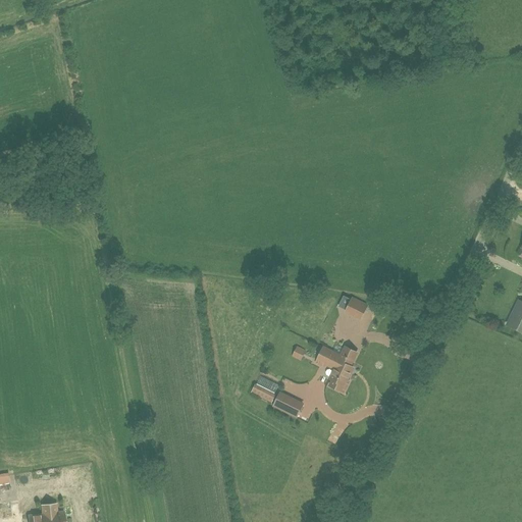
[(353,299),(347,311),(361,319),(367,306),(353,299)]
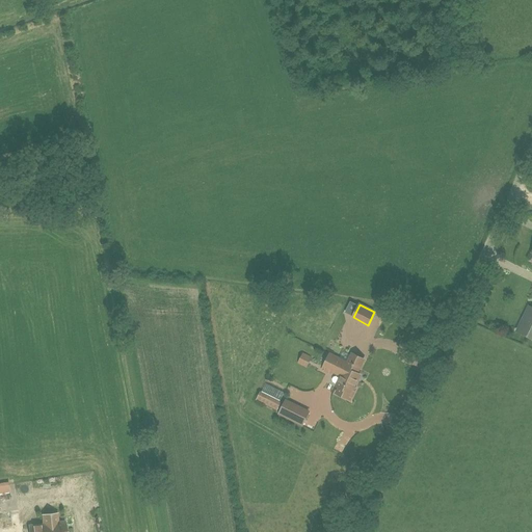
[(531,308),(529,306),(522,320),(524,320),(517,331),(531,339),(531,308)]
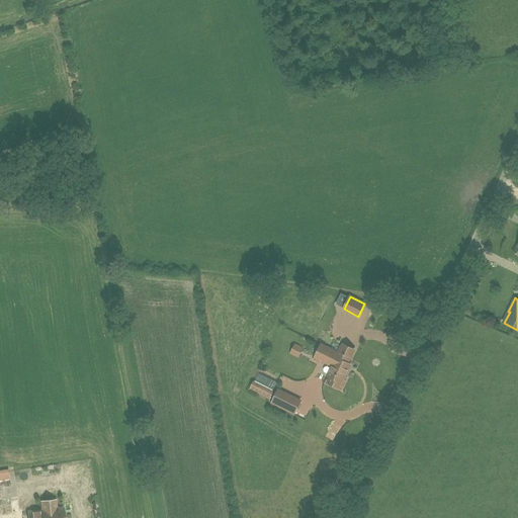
[(323,322),(325,332),(337,330),(334,315),(325,317),(326,322),(323,322)]
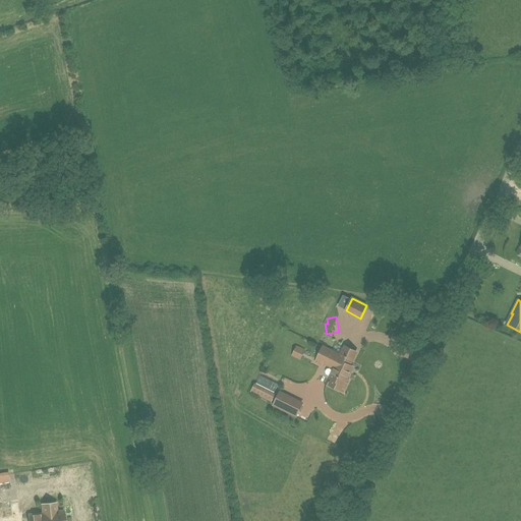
[(323,347),(315,361),(326,366),(326,364),(333,368),(328,378),(333,380),(330,385),(343,392),(348,381),(346,380),(352,367),(349,365),(356,352),(345,346),(345,347),(340,356),(332,352),(323,347)]
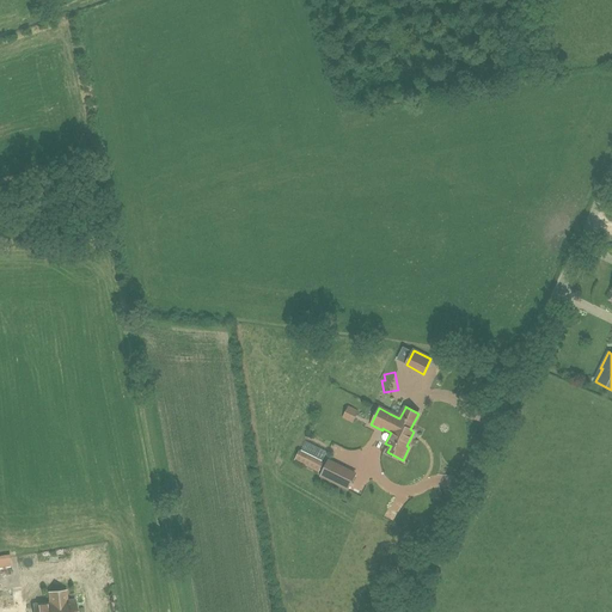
[(299,452),(294,461),(318,473),(323,464),(322,463),(326,453),(305,442),(300,452),(299,452)]
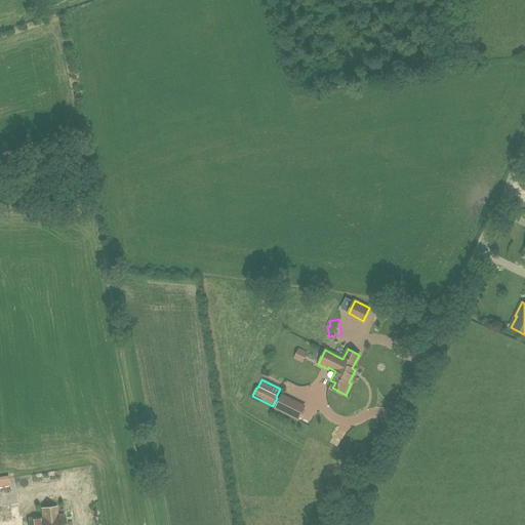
[(282,396),(276,408),(298,419),(305,407),(282,396)]
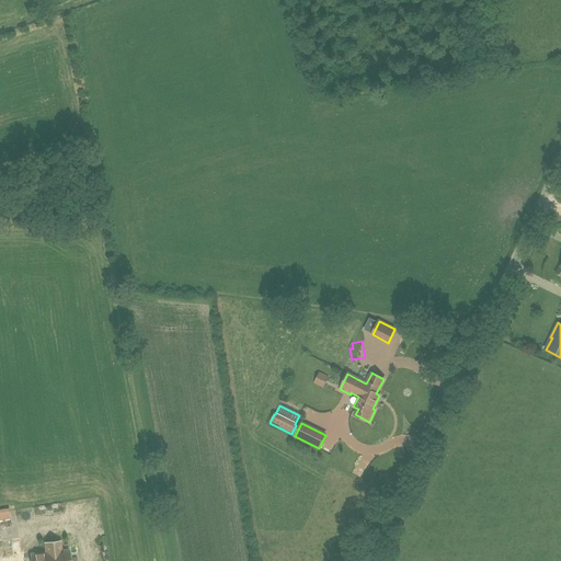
[(384,451),(378,464),(388,469),(395,457),(384,451)]
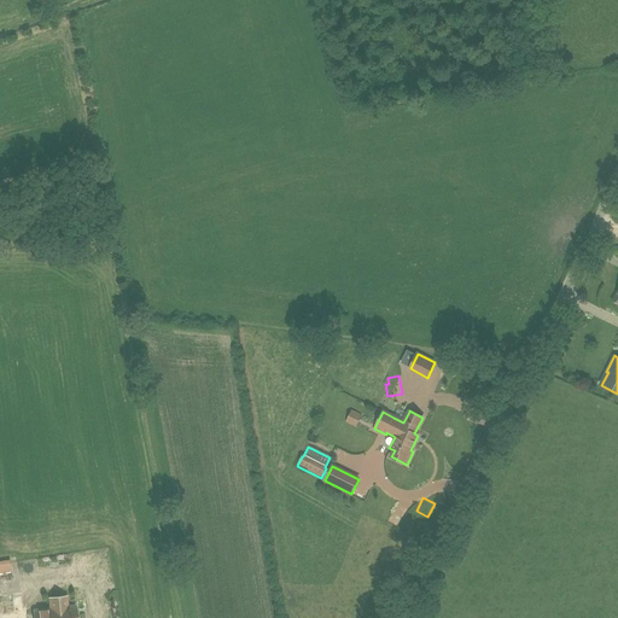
[(403,524),(409,513),(400,508),(395,519),(403,524)]
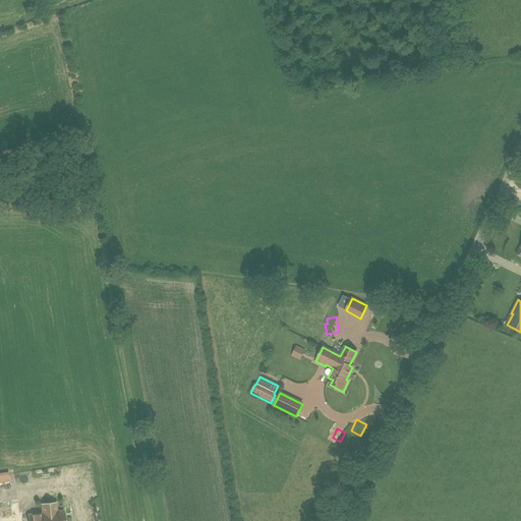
[(43,513),(30,515),(30,520),(64,520),(64,511),(57,512),(56,504),(42,505),(43,513)]
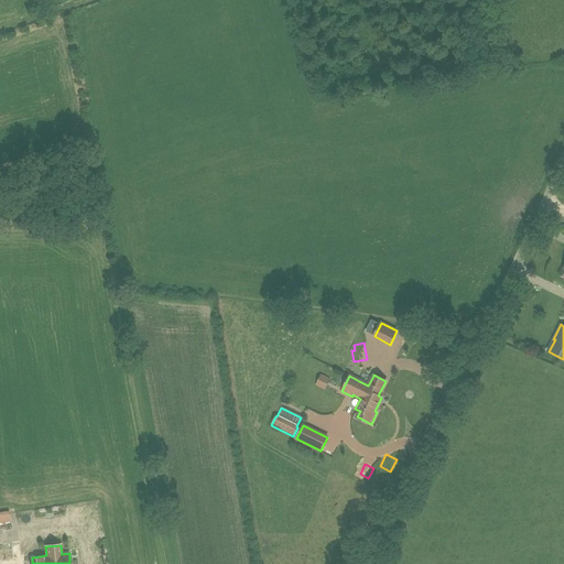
All buildings are outlined.
